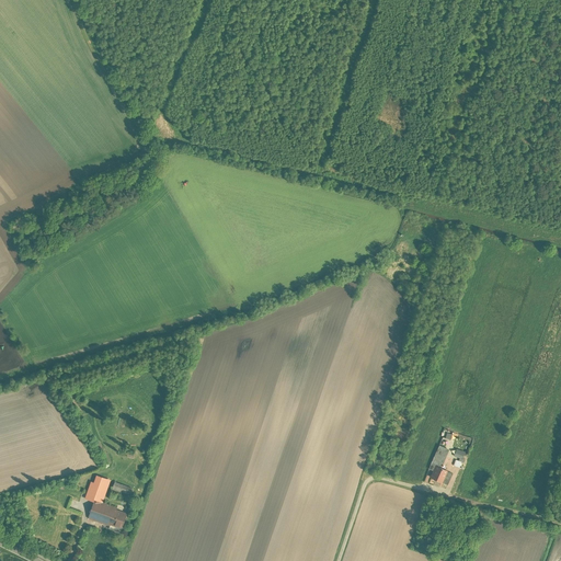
[(428,469),(433,471),(435,466),(439,468),(442,462),(443,464),(449,450),(438,446),(431,464),(428,469)]
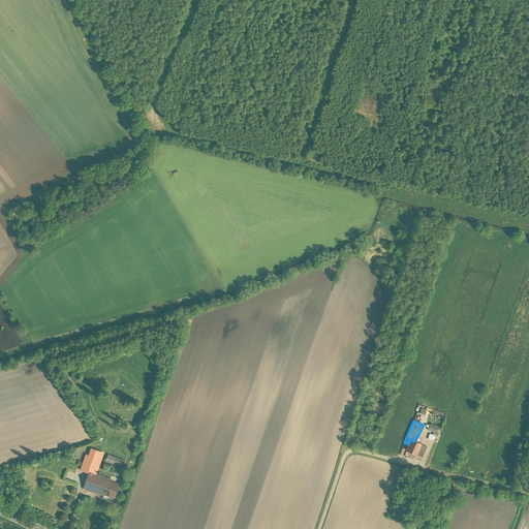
[(428,430),(433,432),(433,435),(429,433),(428,439),(433,441),(438,427),(430,424),(428,430)]
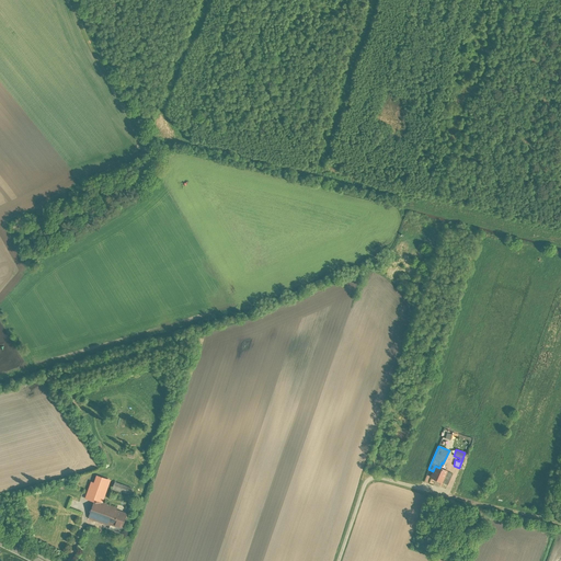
[(439,468),(435,466),(433,471),(430,478),(442,484),(442,483),(447,471),(439,468)]
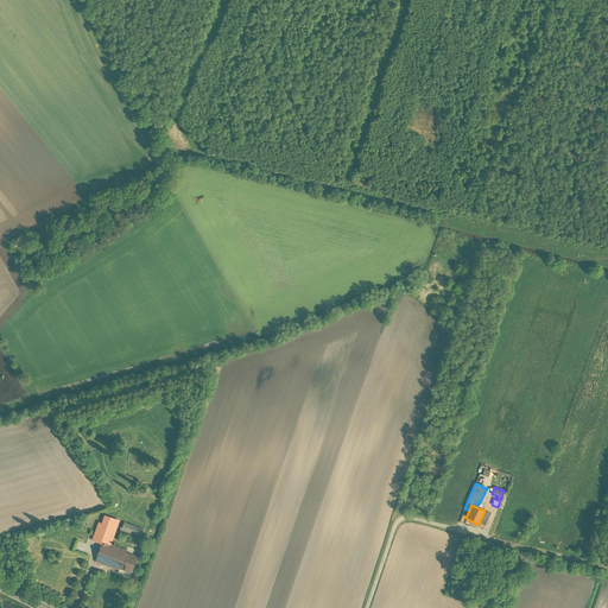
[(491,513),(485,511),(479,524),(485,526),(491,513)]
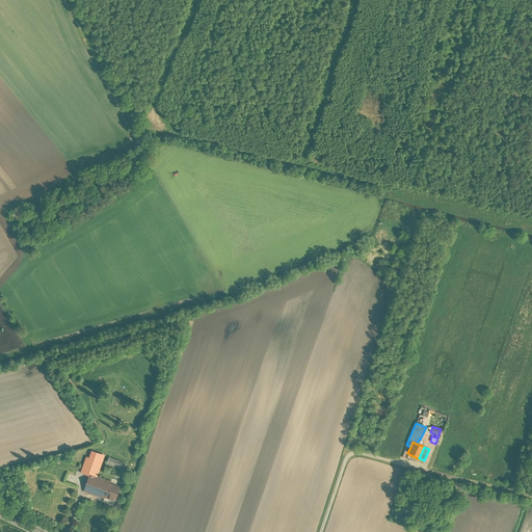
[(107,455),(94,450),(90,457),(88,456),(83,472),(91,475),(85,491),(116,502),(122,488),(111,484),(112,481),(99,476),(107,455)]
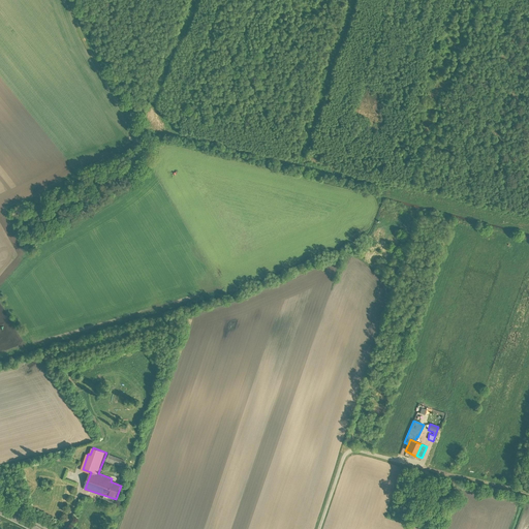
[(124,460),(107,454),(104,461),(121,467),(124,460)]
